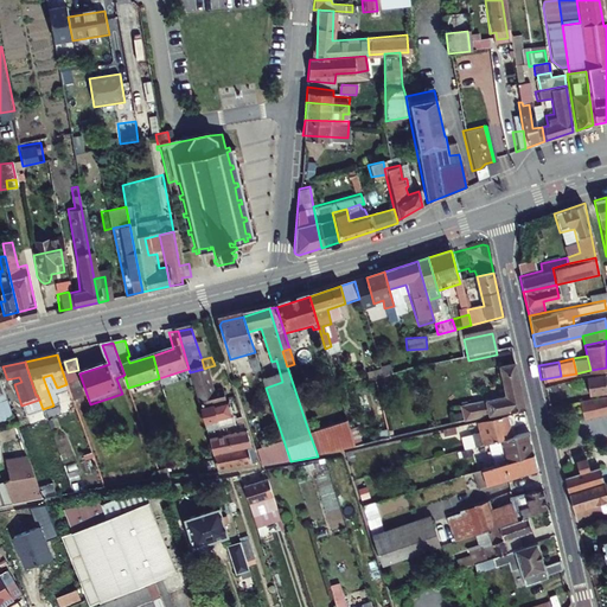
[(462,422),(524,408),(515,366),(498,370),(503,388),(487,391),(490,400),(459,407),(462,422)]
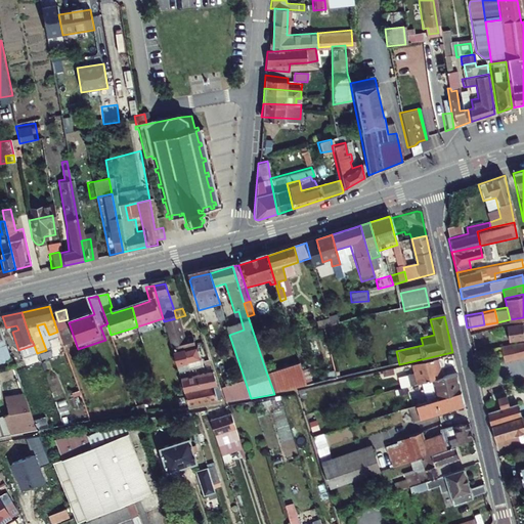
[(184,340),(178,317),(176,318),(164,321),(174,353),(195,347),(193,338),(184,340)]
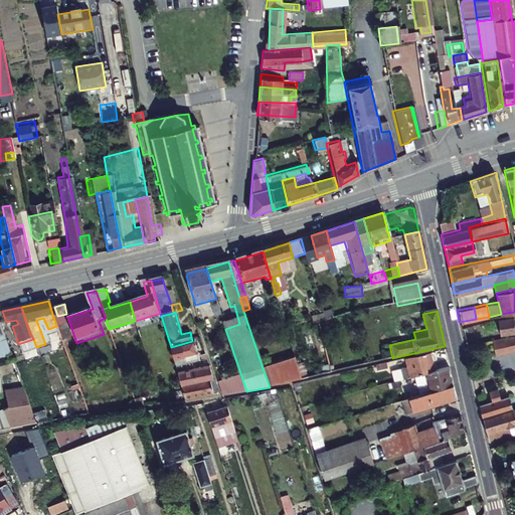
[(514,316),(496,319),(498,333),(514,330),(514,316)]
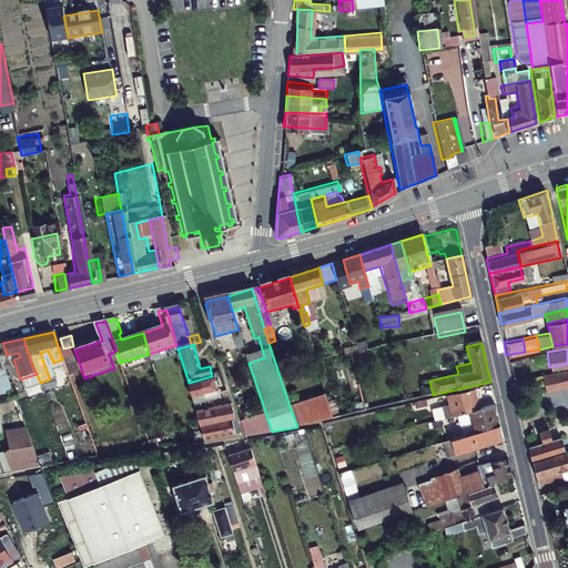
[(7,371),(9,375),(14,391),(19,389),(12,368),(7,371)]
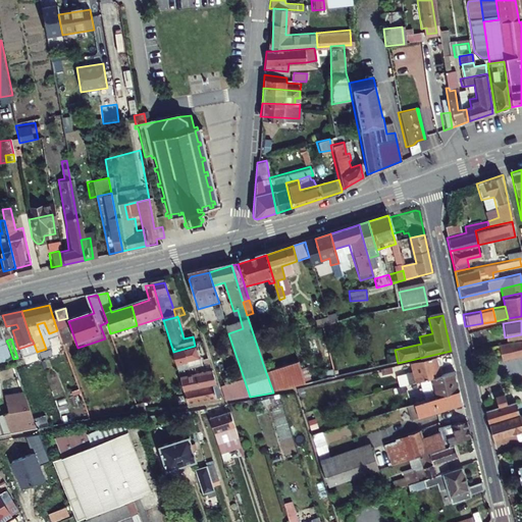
[(506,342),(496,344),(500,358),(521,353),(521,340),(507,344),(506,342)]
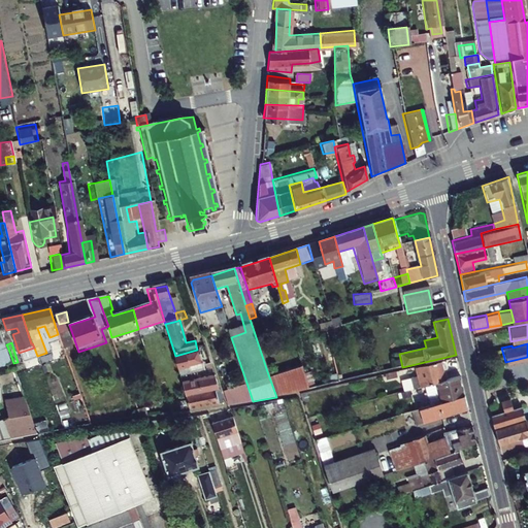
[(206,371),(198,350),(197,350),(175,356),(182,377),(206,371)]
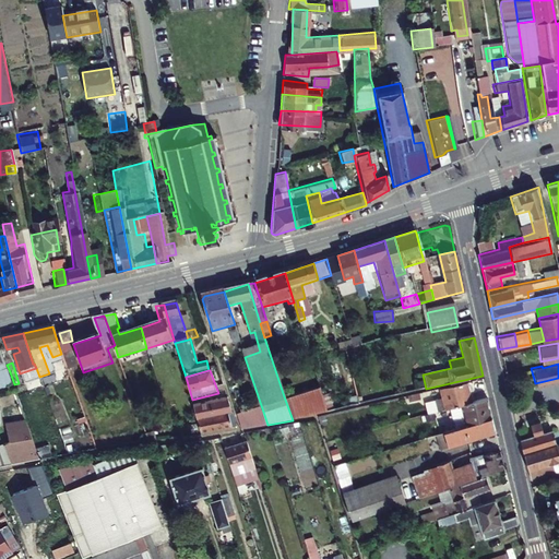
[(443,401),(436,403),(438,414),(459,408),(471,405),(468,395),(472,395),(474,391),(473,385),(470,383),(440,390),(443,401)]
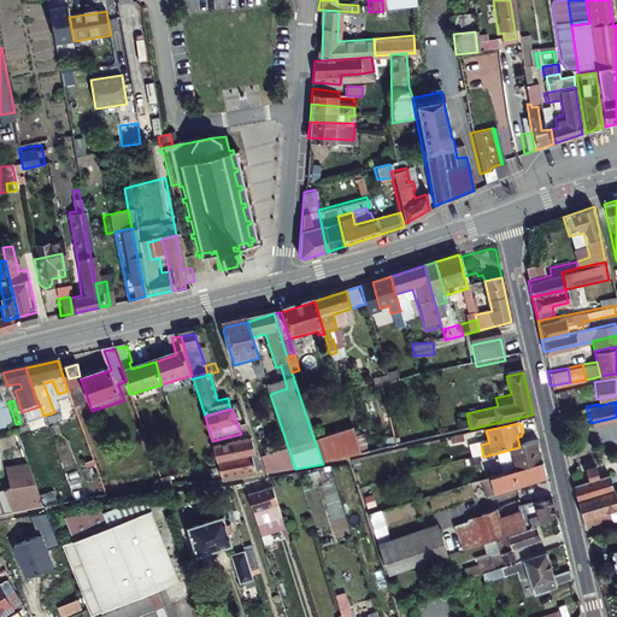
[(360,456),(352,429),(313,438),(323,464),(360,456)]
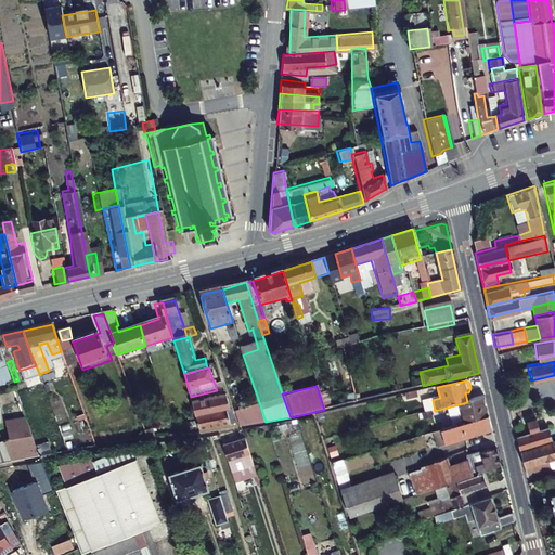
[(0,443),(0,463),(39,455),(16,388),(0,394),(0,410),(2,410),(12,440),(0,443)]
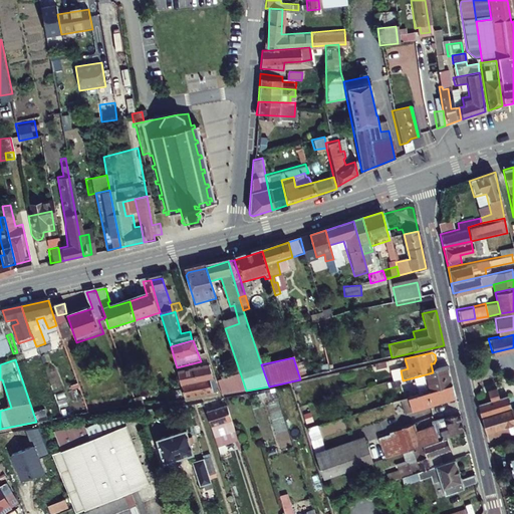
[(213,377),(208,364),(178,371),(182,386),(213,377)]
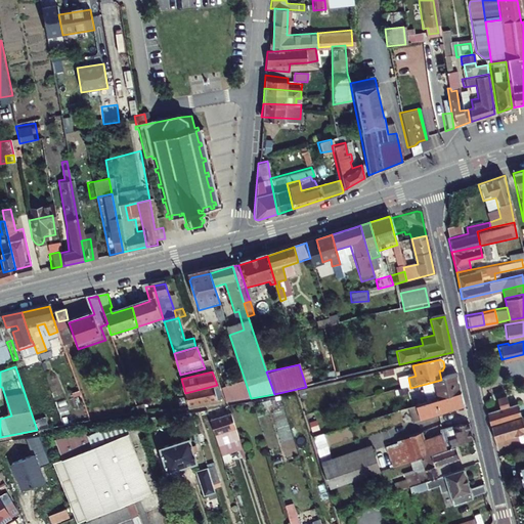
[(459,385),(455,376),(441,380),(430,383),(433,390),(444,386),(445,389),(459,385)]
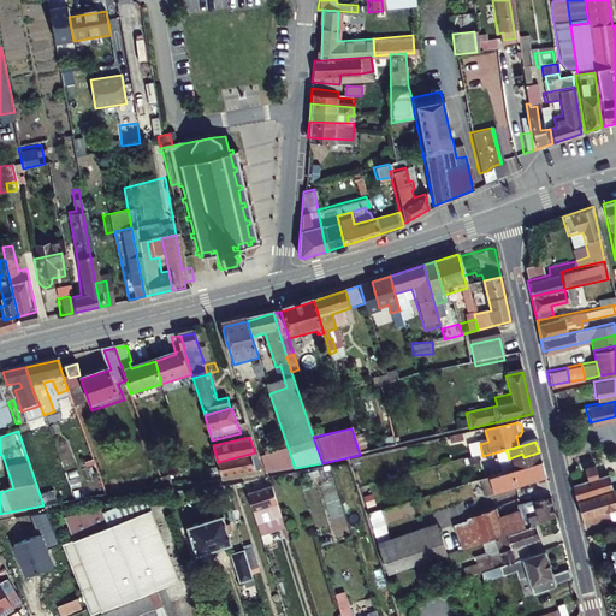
[(471,460),(483,456),(480,444),(468,448),(471,460)]
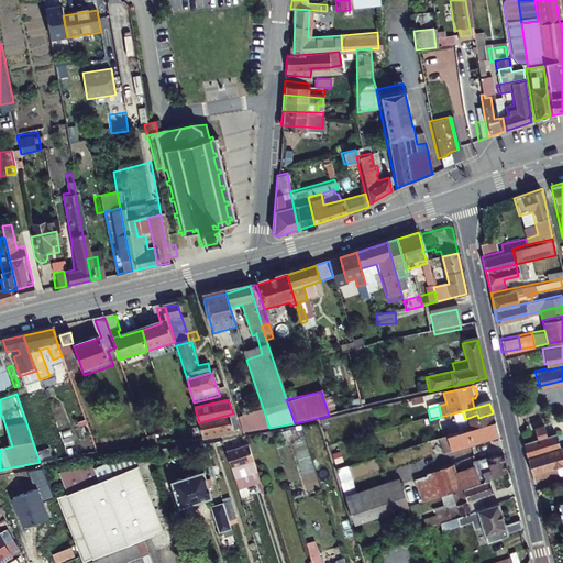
[(239,417),(244,432),(269,428),(264,411),(239,417)]
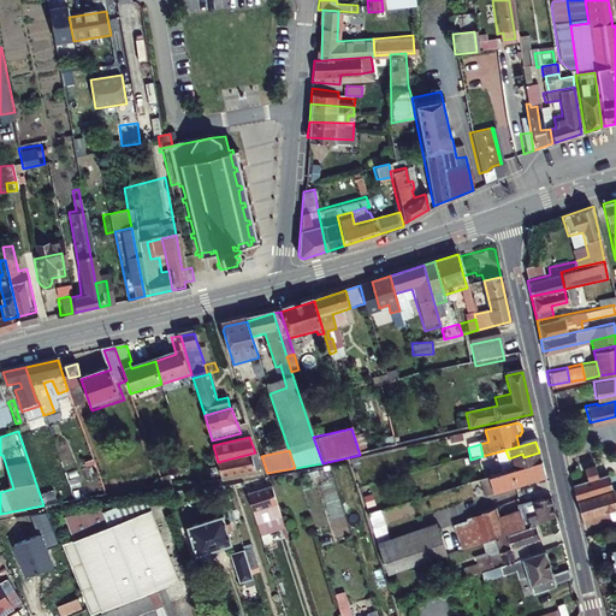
[(223,477),(260,467),(255,452),(218,462),(223,477)]
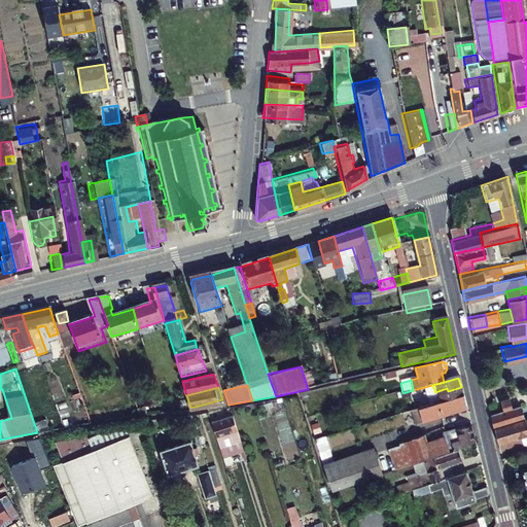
[(438,403),(463,396),(461,387),(448,391),(447,388),(435,392),(438,403)]
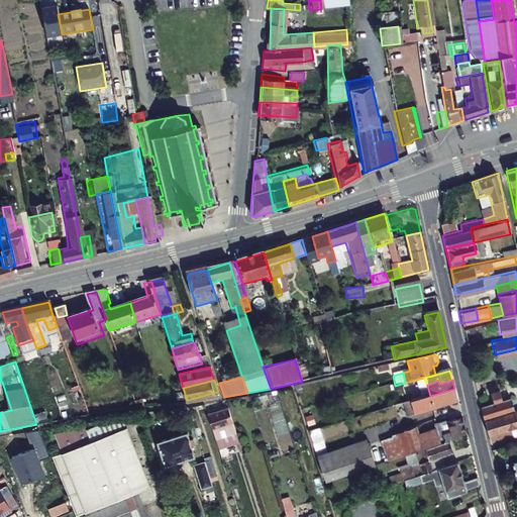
[(400,420),(457,401),(454,389),(430,396),(395,406),(400,420)]
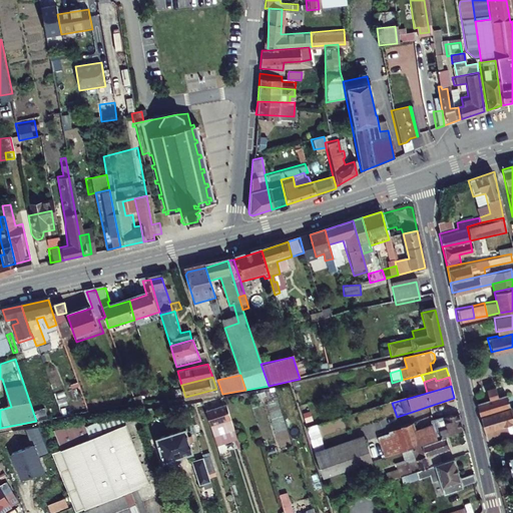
[(249,396),(263,447),(276,444),(278,451),(289,448),(275,389),(249,396)]
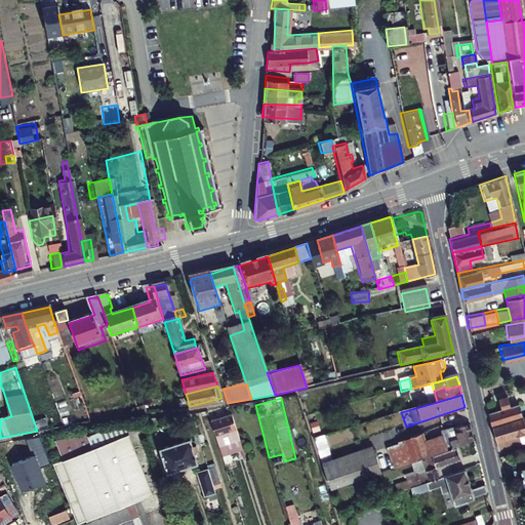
[(517,402),(488,411),(492,426),(515,418),(522,415),(517,402)]
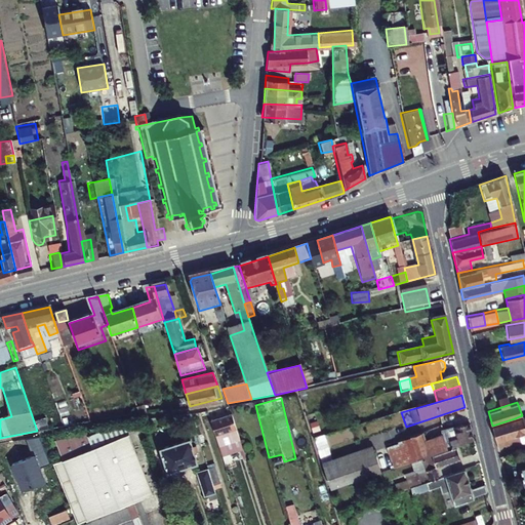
[(230,413),(208,420),(216,445),(223,443),(218,431),(227,428),(231,441),(237,439),(230,413)]
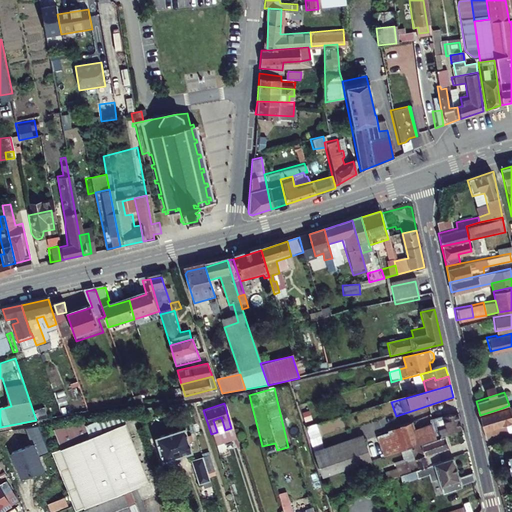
[(511,426),(511,425),(510,420),(511,418),(511,404),(509,405),(502,408),(508,428),(511,426)]
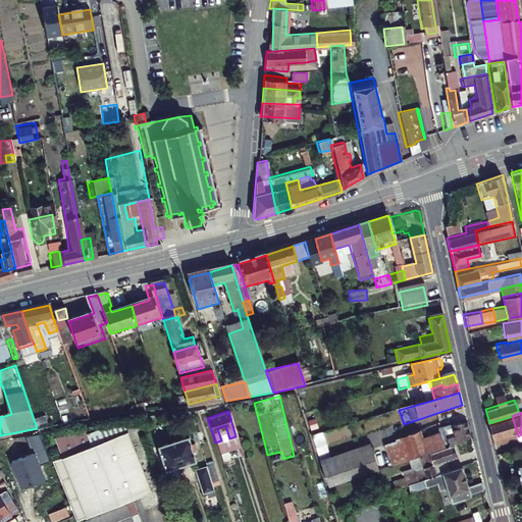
[(494,446),(519,437),(518,436),(512,416),(489,423),(494,446)]
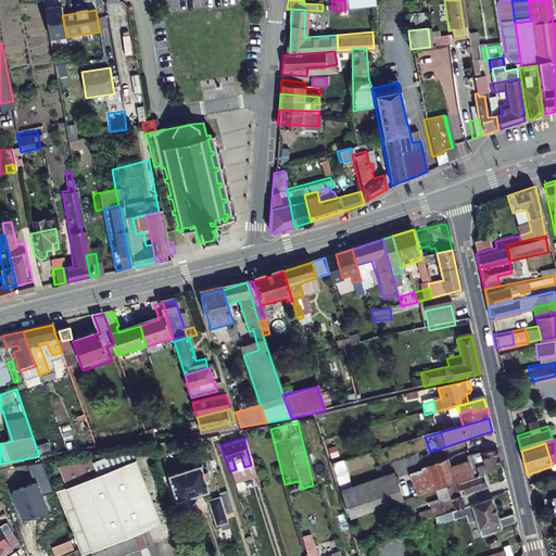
[(497,451),(468,460),(470,466),(475,477),(482,475),(502,467),(497,451)]
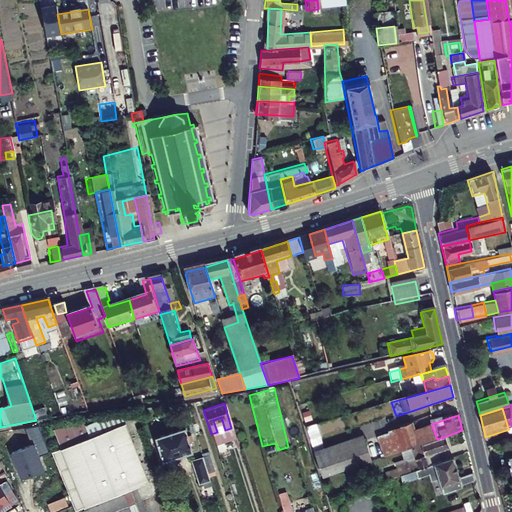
[(311,445),(323,442),(321,435),(345,429),(342,417),(306,426),(311,445)]
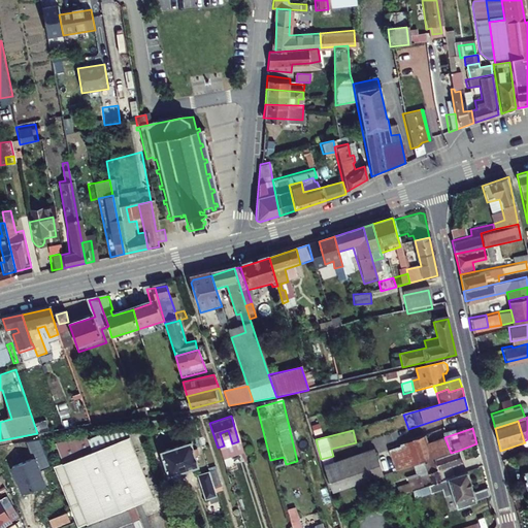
[(74,527),(81,527),(85,527),(132,527),(126,510),(150,501),(125,439),(51,469),(74,527)]
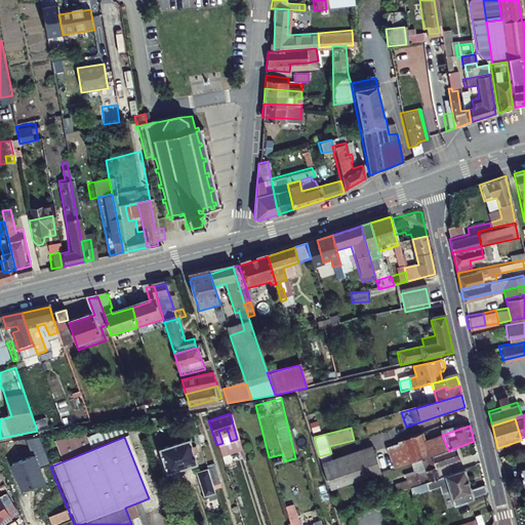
[(188,438),(158,447),(166,473),(196,462),(188,438)]
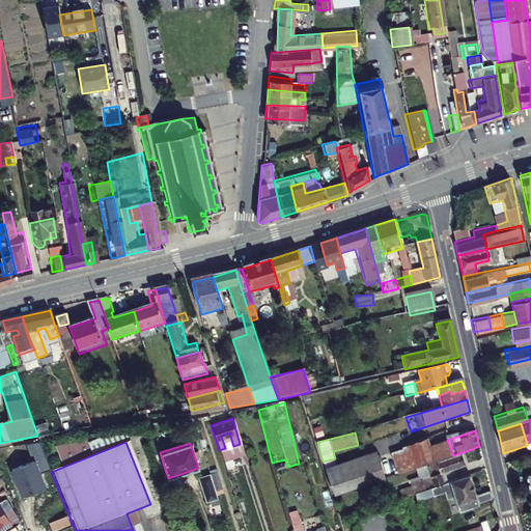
[(428,445),(416,449),(421,466),(437,460),(453,455),(449,445),(431,451),(428,445)]
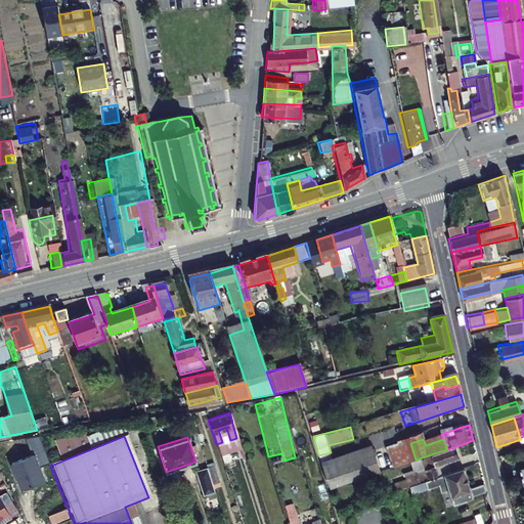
[(372,445),(320,460),(329,488),(380,473),(372,445)]
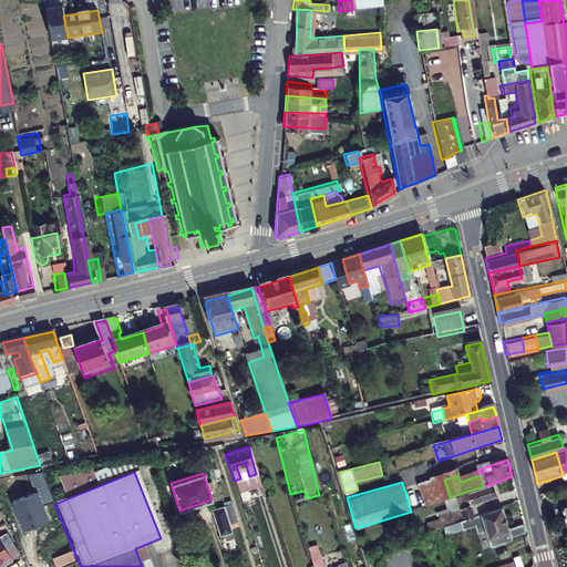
[(485,501),(496,497),(492,484),(484,486),(466,492),(471,504),(455,509),(460,523),(471,519),(490,513),(485,501)]
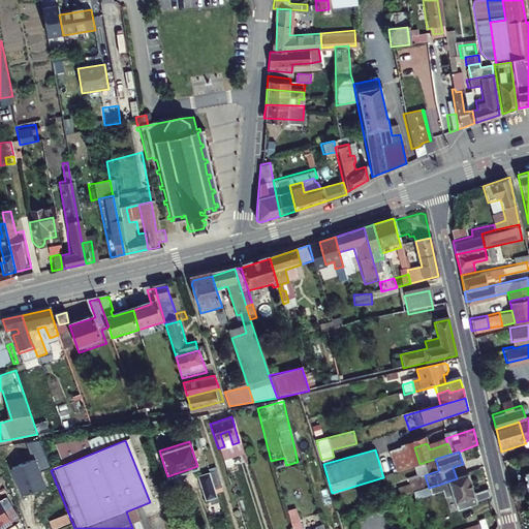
[(196,475),(205,500),(215,496),(208,472),(196,475)]
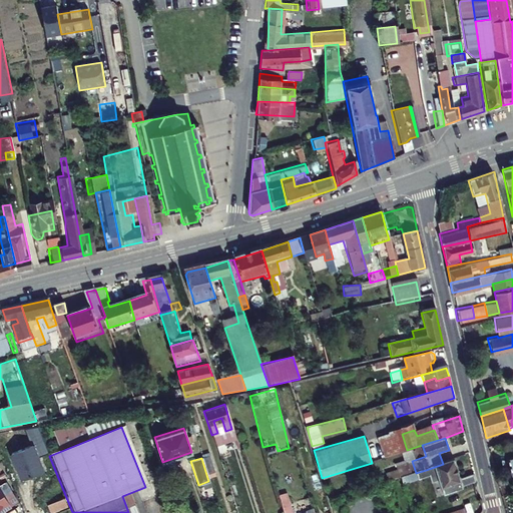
[(462,482),(454,460),(443,464),(426,470),(428,477),(436,474),(440,486),(430,489),(433,498),(463,488),(464,490),(475,486),(473,479),(462,482)]
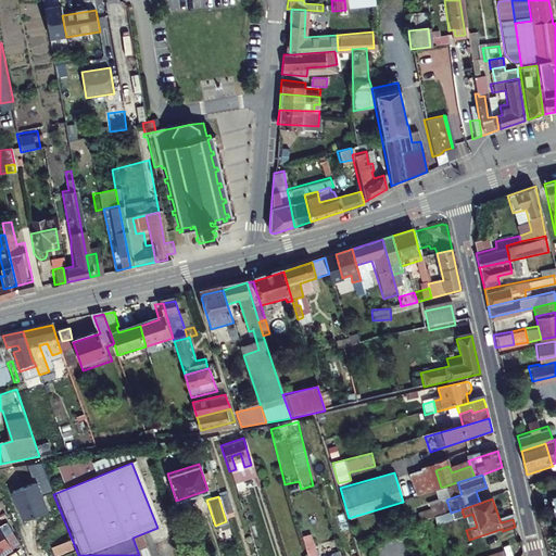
[(0,555),(11,550),(0,531),(0,555)]
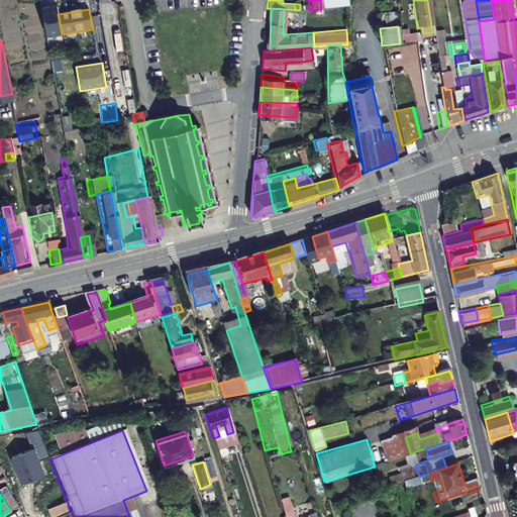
[(295,516),(290,496),(282,499),(286,516),(295,516)]
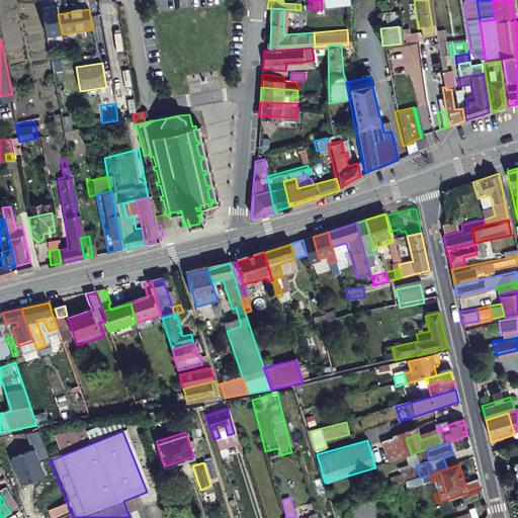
[(51,517),(52,517),(69,511),(66,502),(48,509),(51,517)]
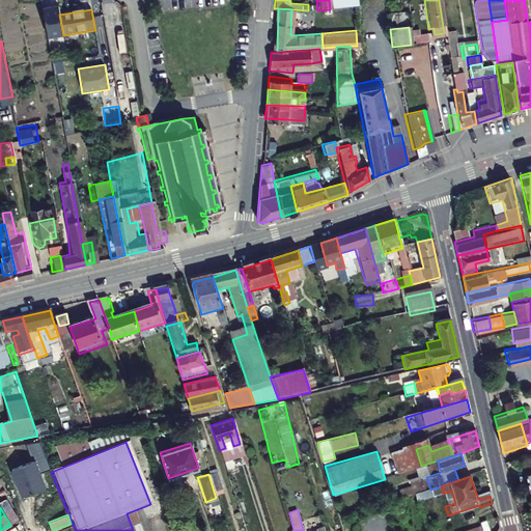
[(308,529),(323,525),(320,519),(306,524),(308,529)]
